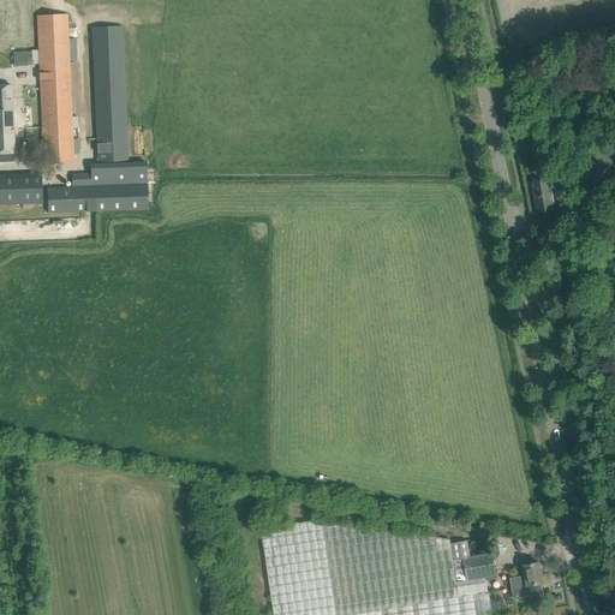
[(37,16),(43,165),(73,163),(73,154),(78,153),(78,139),(72,139),(72,127),(77,127),(77,120),(72,120),(69,61),(77,60),(76,39),(69,39),(67,15),(37,16)]
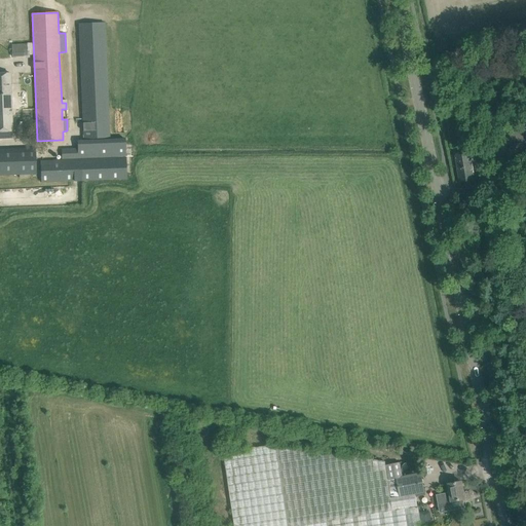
[(83,139),(109,138),(105,23),(78,24),(83,139)]
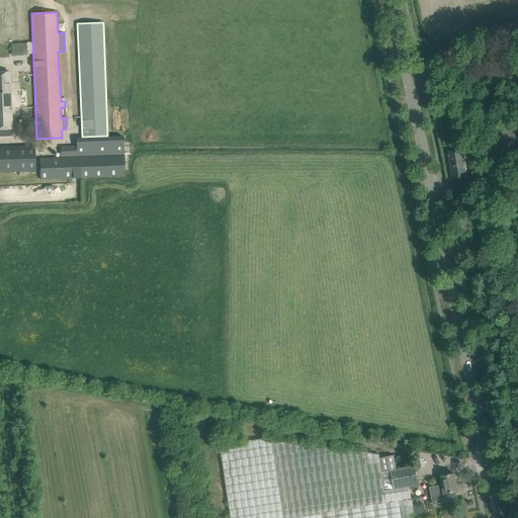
[(23,55),(23,44),(11,44),(12,56),(23,55)]
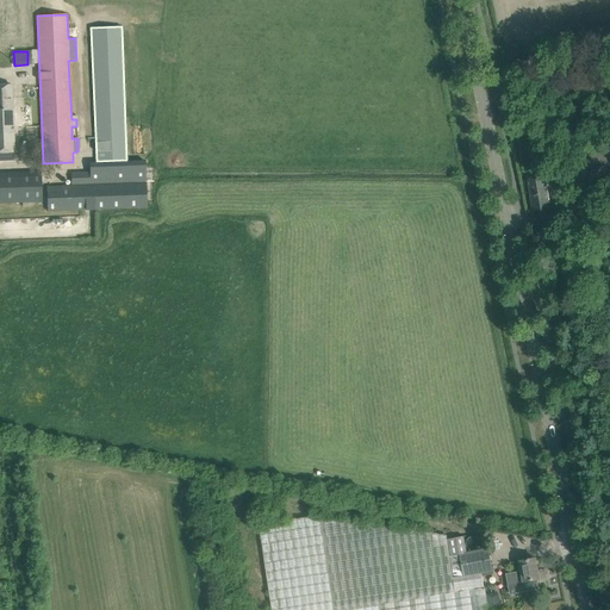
[(12,85),(0,85),(0,160),(12,160),(12,153),(14,153),(12,85)]
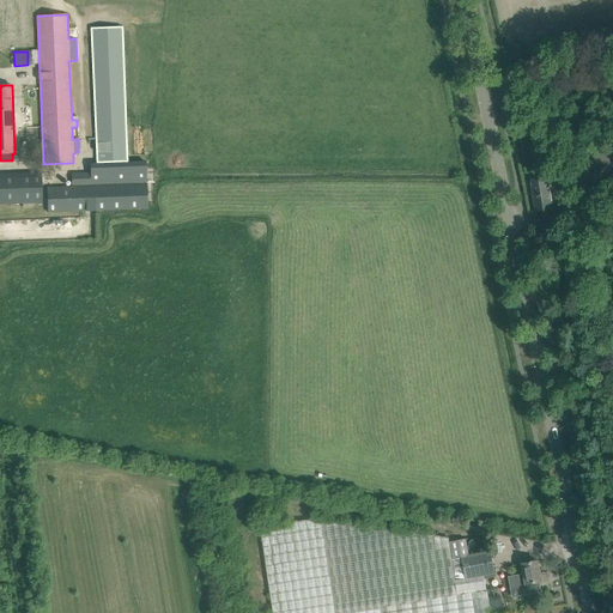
[(612,169),(612,152),(590,157),(593,173),(612,169)]
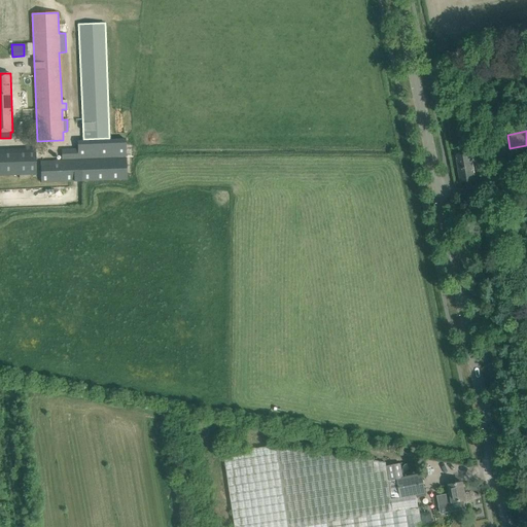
[(127,181),(126,160),(126,142),(77,144),(77,153),(62,154),(62,161),(40,162),(41,182),(127,181)]
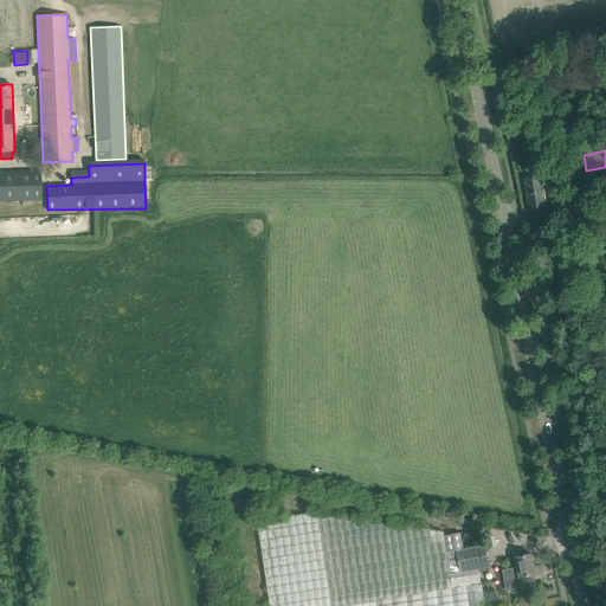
[(32,201),(42,200),(40,171),(0,172),(0,201),(23,201),(23,206),(32,205),(32,201)]
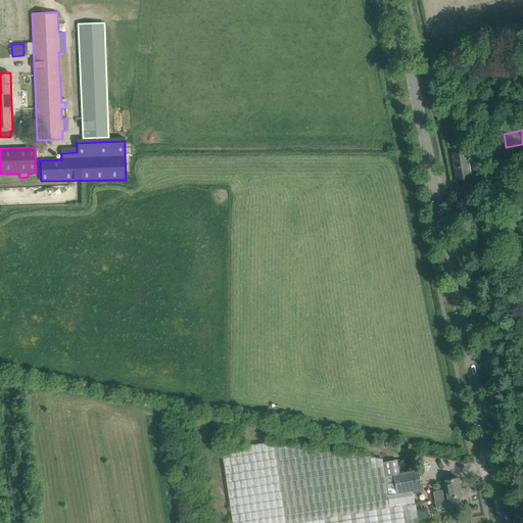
[(471,177),(470,170),(468,153),(453,155),(456,179),(471,177)]
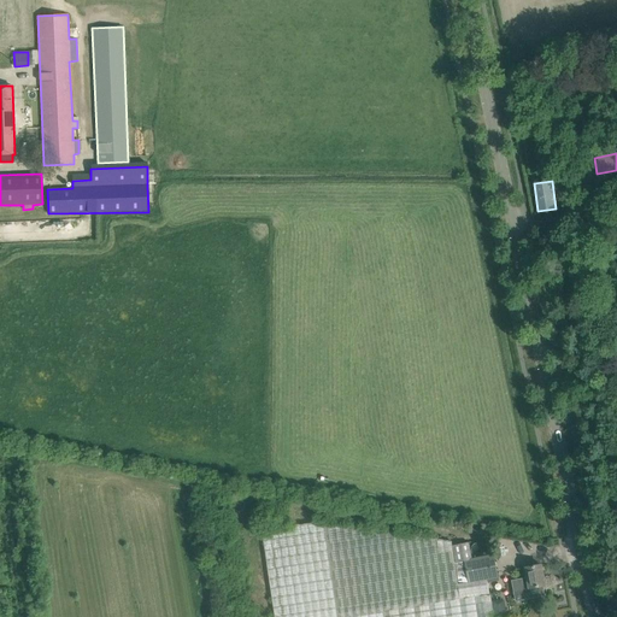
[(506,616),(503,600),(492,603),(491,595),(489,595),(487,579),(468,582),(464,562),(454,563),(452,546),(452,541),(323,522),(262,530),(274,616),(506,616)]
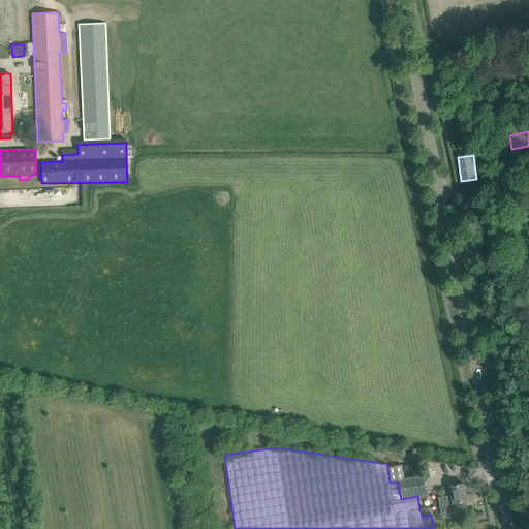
[(402,465),(387,468),(390,483),(398,481),(405,479),(402,465)]
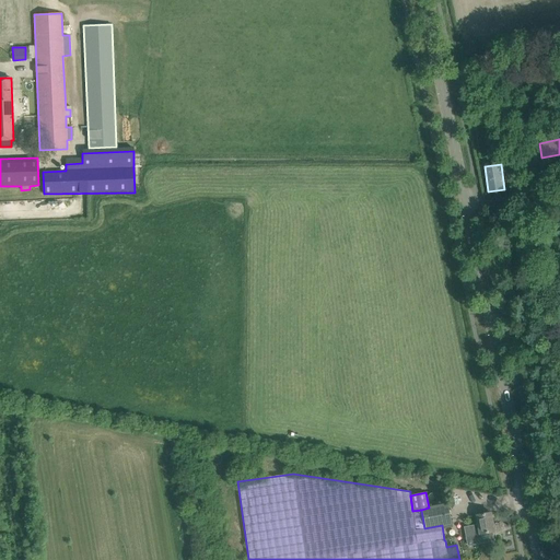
[(452,524),(447,504),(429,508),(421,510),(424,528),(442,525),(452,524)]
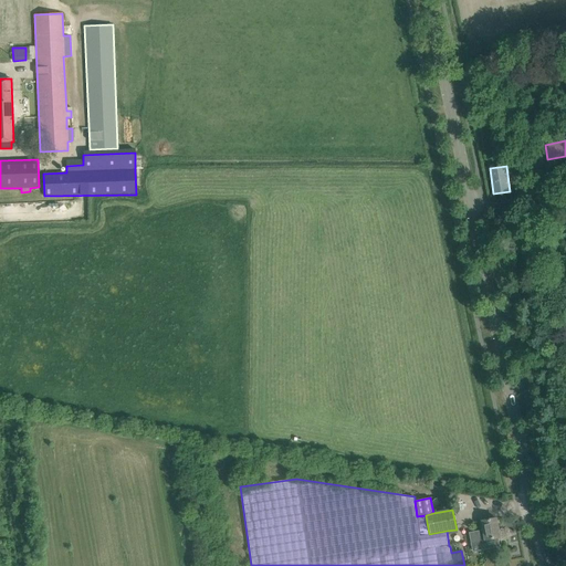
[(475,532),(470,533),(472,542),(477,541),(479,551),(491,548),(500,546),(499,537),(500,537),(498,525),(496,519),(482,521),(484,531),(475,532)]
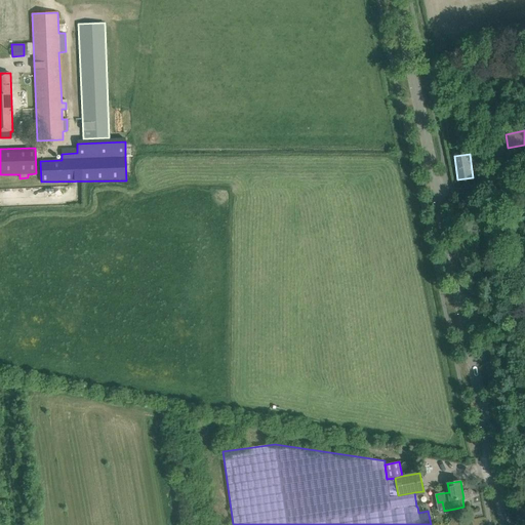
All buildings are outlined.
